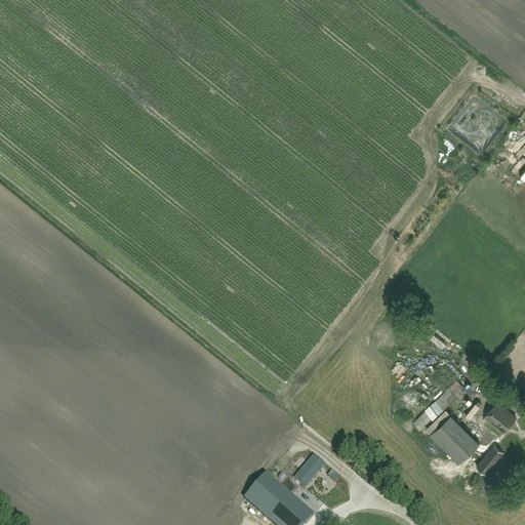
[(419,431),(476,378),(475,377),(476,375),(470,370),(469,371),(467,370),(412,422),(419,431)]
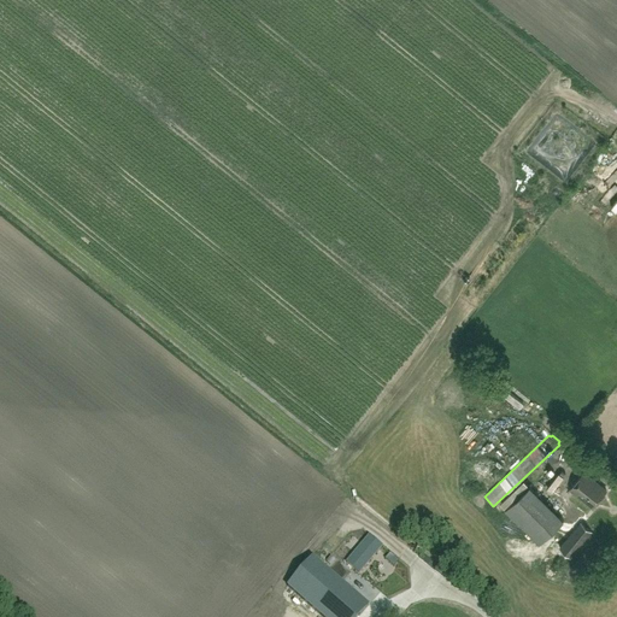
[(583,472),(569,489),(592,507),(606,491),(583,472)]
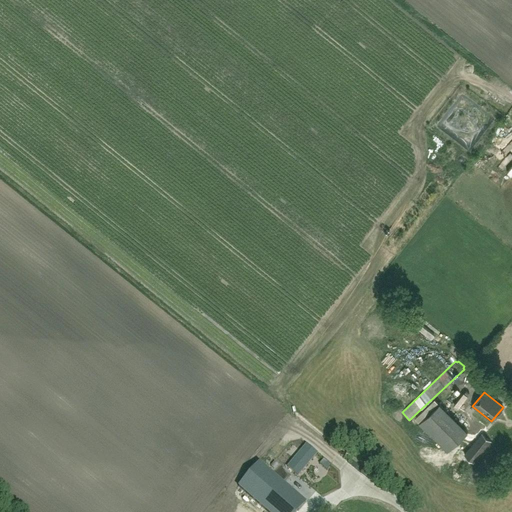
[(447,452),(468,432),(439,403),(418,424),(447,452)]
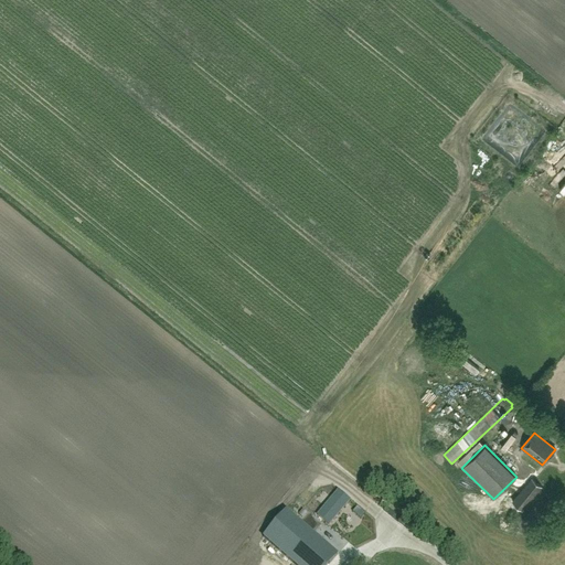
[(523,511),(542,487),(532,478),(512,502),(523,511)]
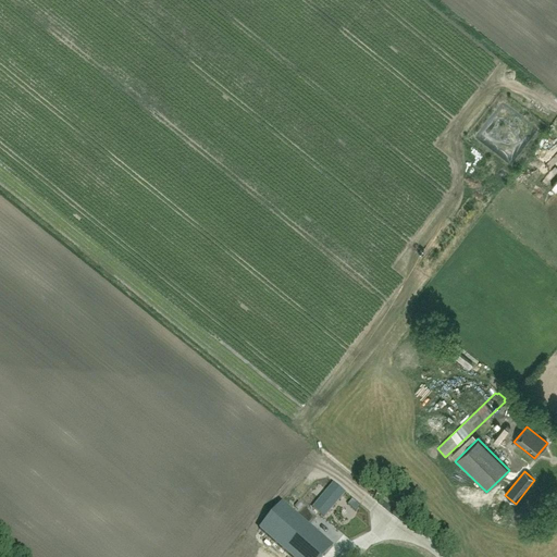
[(338,495),(319,518),(331,528),(350,505),(338,495)]
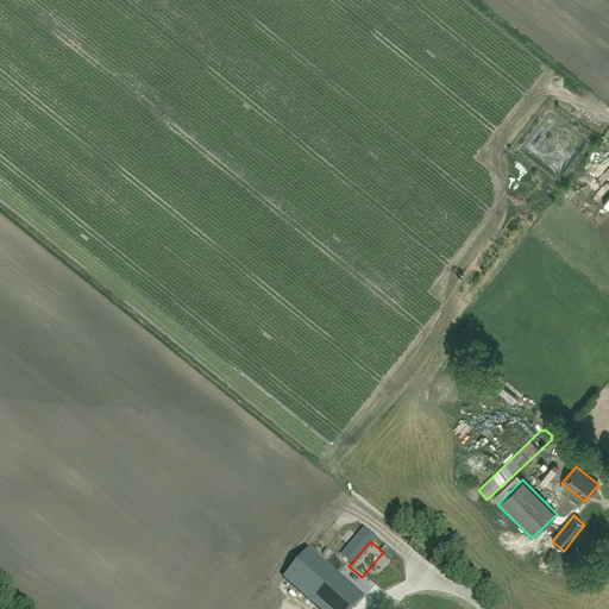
[(315,608),(355,608),(363,600),(307,553),(283,581),(315,608)]
